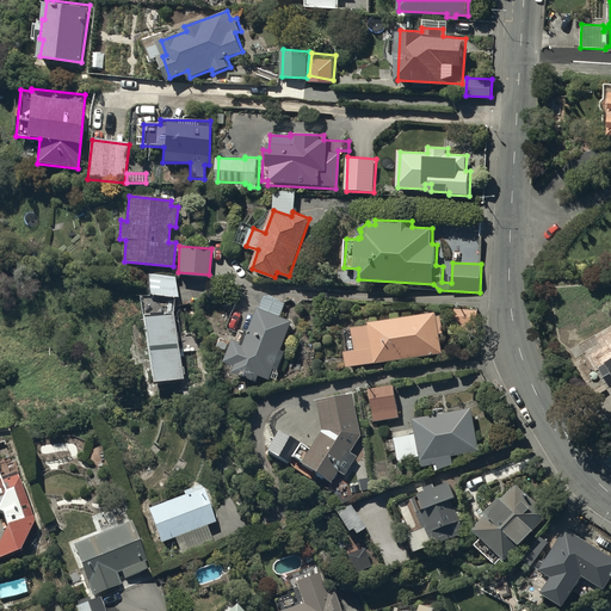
[(149,276),(149,295),(177,296),(177,276),(149,276)]
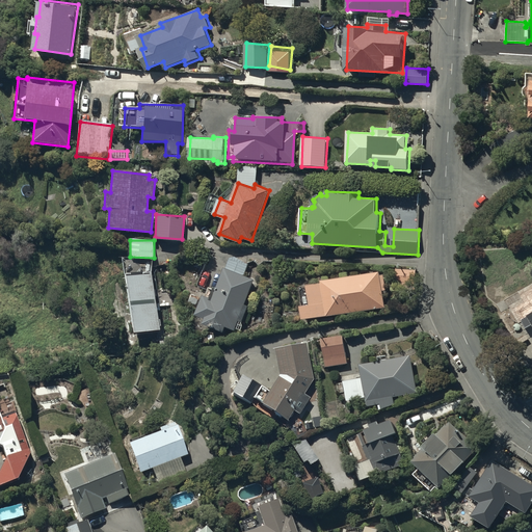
[(245,304),(255,278),(246,275),(250,263),(232,257),(228,268),(225,268),(218,288),(216,287),(212,297),(205,294),(197,314),(207,317),(204,324),(224,331),(227,326),(236,329),(240,320),(244,321),(250,307),(245,304)]
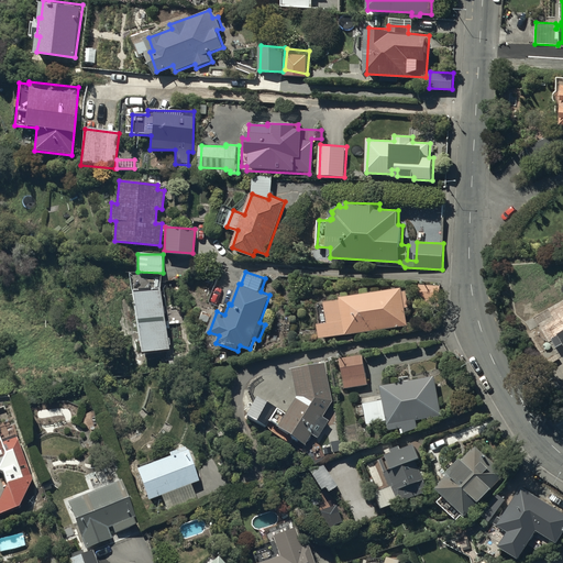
[(321,338),(408,324),(406,308),(410,307),(408,290),(404,290),(403,287),(341,296),(342,299),(326,301),(329,321),(319,323),(321,338)]
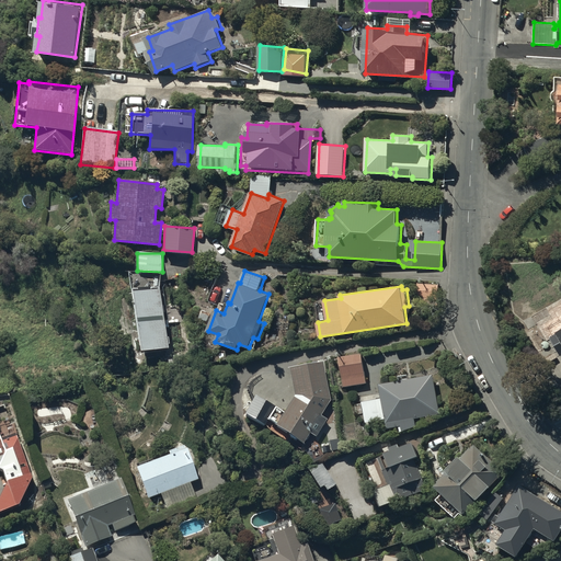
[(140,351),(168,347),(160,287),(133,290),(140,351)]
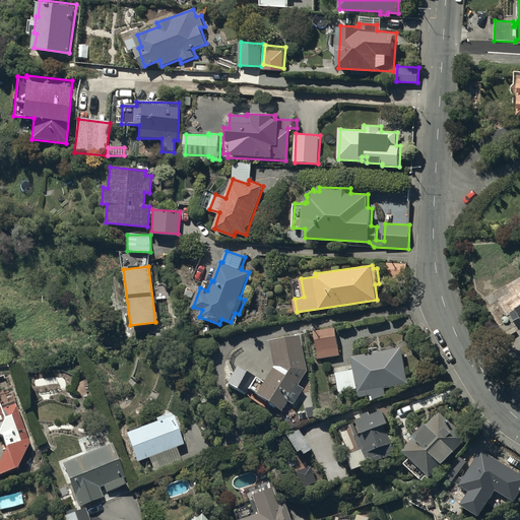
[(519,296),(510,303),(517,314),(514,316),(519,326),(519,328),(519,329),(519,330),(519,296)]
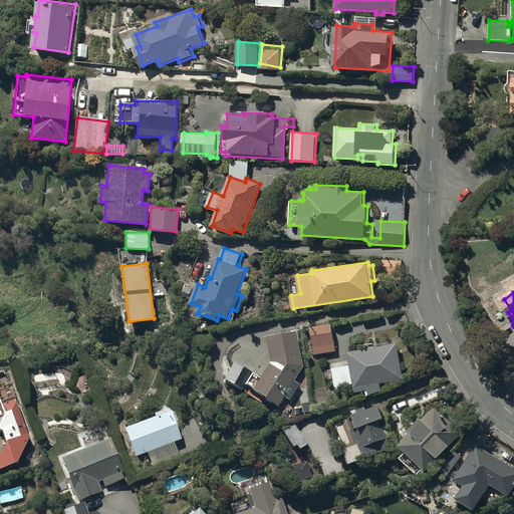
[(336,351),(331,323),(311,327),(316,354),(336,351)]
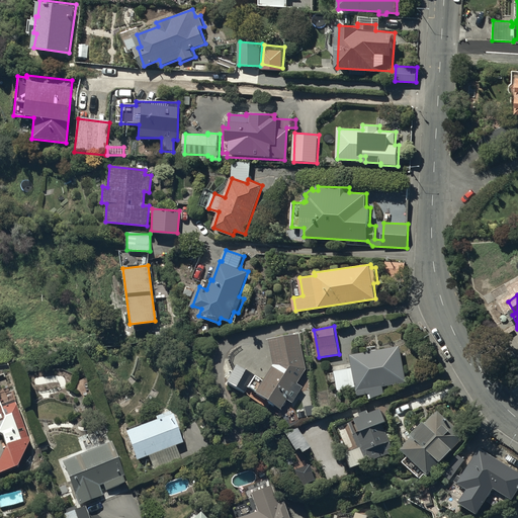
[(298,335),(268,341),(272,365),(262,380),(254,375),(253,377),(236,366),(225,384),(243,396),(248,386),(255,392),(254,393),(280,409),(286,400),(291,404),(301,387),(295,383),(305,369),(298,335)]
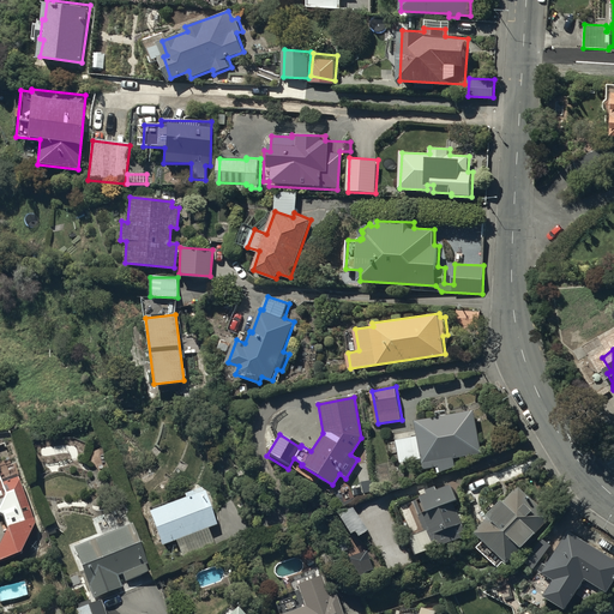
[(475,411),(416,421),(420,437),(398,440),(402,462),(423,458),(425,469),(438,468),(439,474),(457,470),(455,458),(481,453),(475,411)]
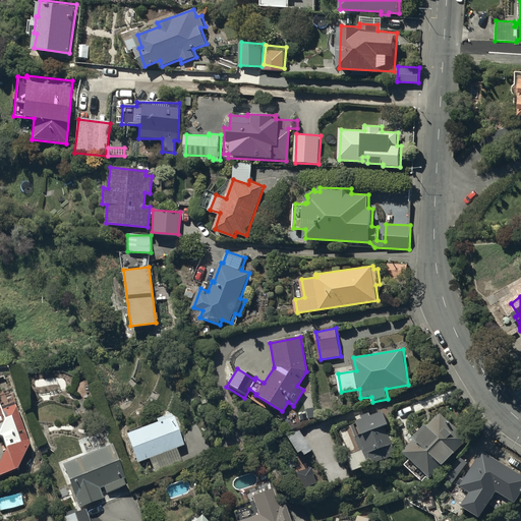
[(0,435),(3,437),(6,447),(0,459),(0,475),(17,468),(30,444),(14,403),(20,401),(11,377),(5,379),(2,371),(0,371),(0,435)]
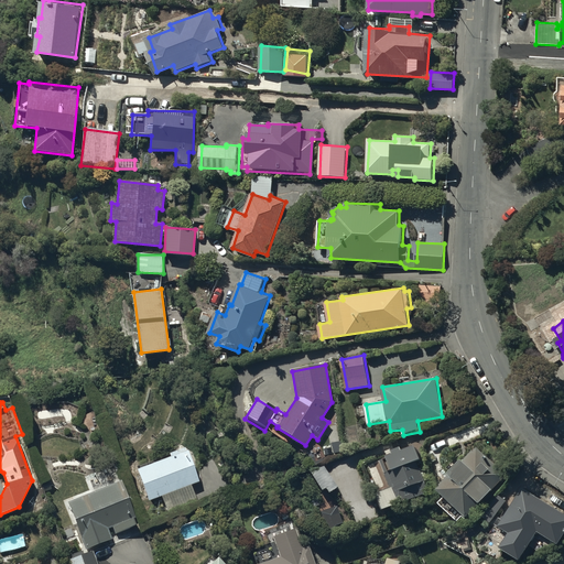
[(402,502),(430,490),(416,461),(423,458),(416,443),(384,457),(392,477),(389,478),(392,486),(396,485),(402,502)]
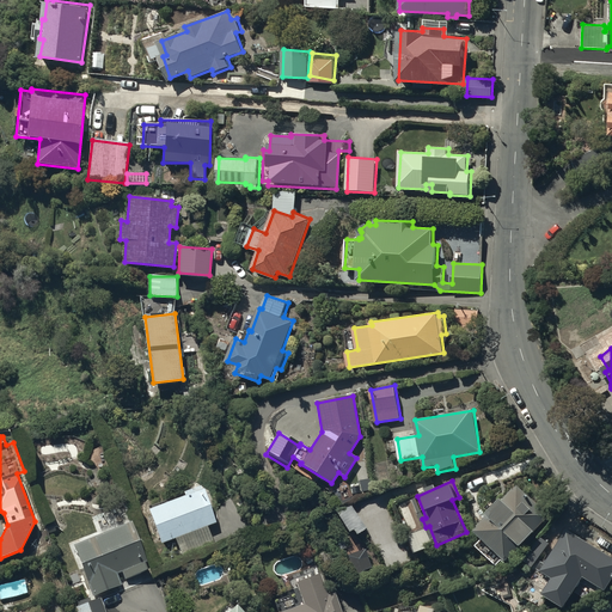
[(476,545),(501,569),(551,515),(519,484),(513,490),(513,489),(505,499),(503,497),(489,513),(490,514),(476,530),(483,538),(476,545)]
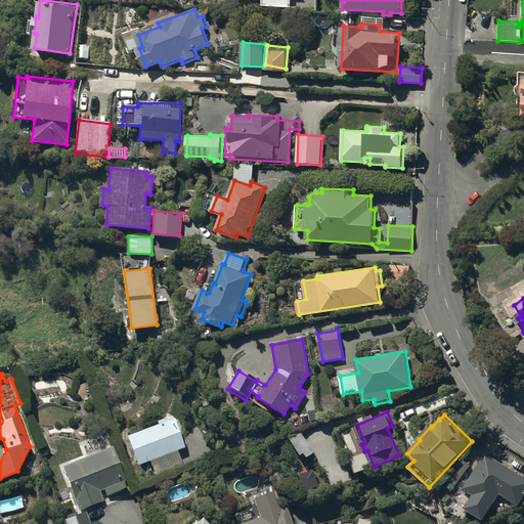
[(159,425),(127,436),(138,466),(150,461),(156,476),(183,467),(177,450),(185,447),(175,419),(172,419),(171,417),(158,422),(159,425)]
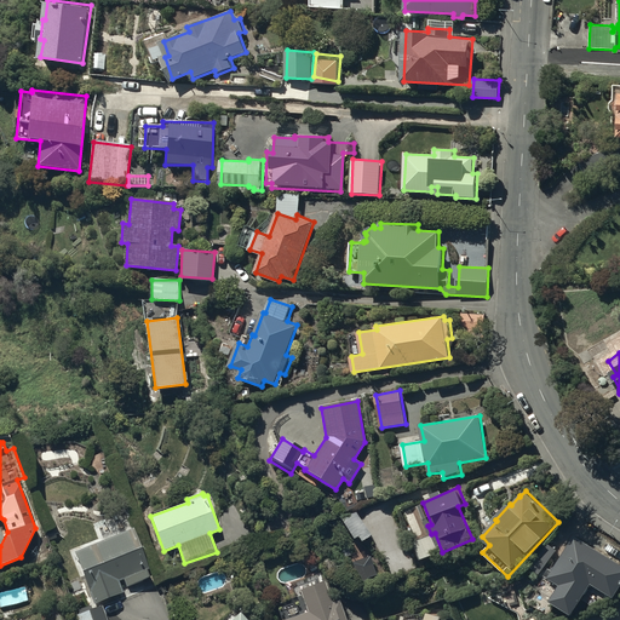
[(357,510),(343,517),(354,540),(359,538),(361,543),(372,538),(357,510)]
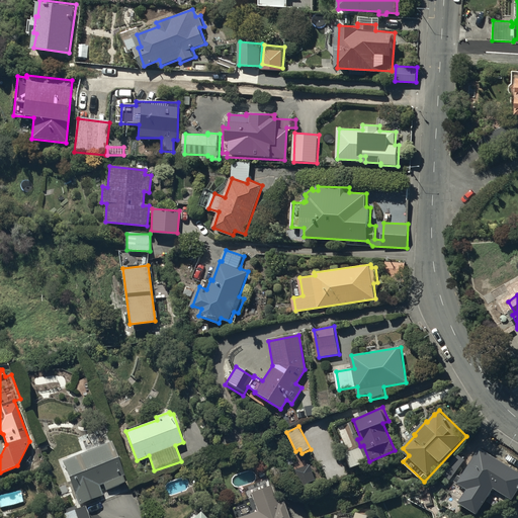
[(61,460),(78,505),(103,495),(101,492),(125,483),(122,476),(125,475),(111,440),(61,460)]
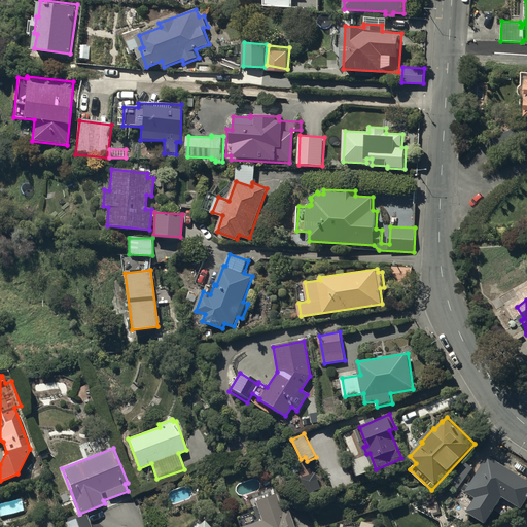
[(371,469),(364,455),(351,460),(358,476),(371,469)]
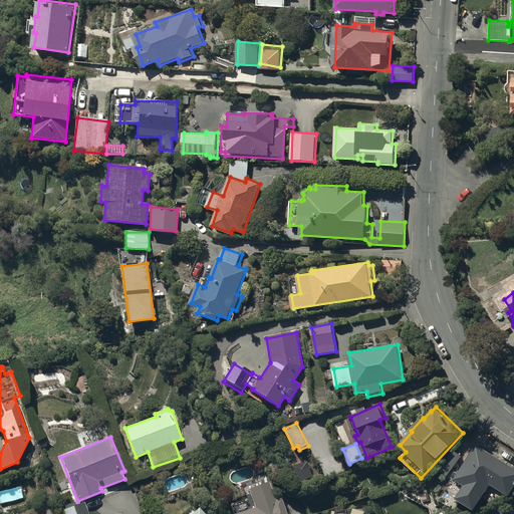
[(506,462),(477,444),(456,479),(468,486),(466,489),(469,491),(466,496),(477,502),(481,496),(483,497),(498,472),(502,475),(507,465),(505,463),(506,462)]
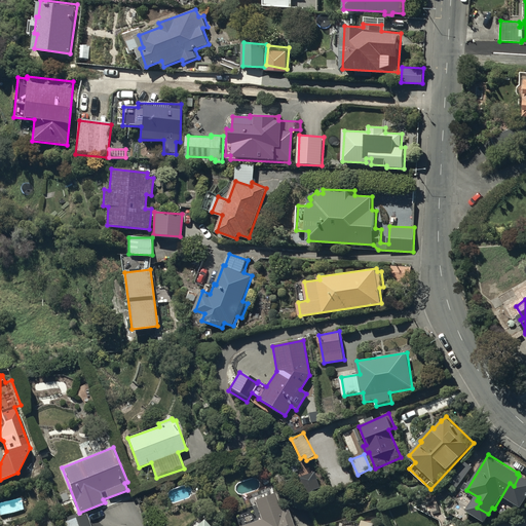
[(461,483),(472,467),(465,462),(454,478),(461,483)]
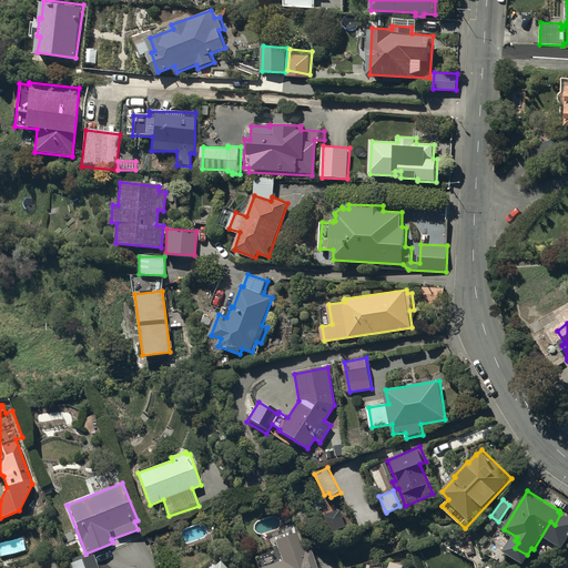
[(344,527),(340,511),(324,516),(328,531),(344,527)]
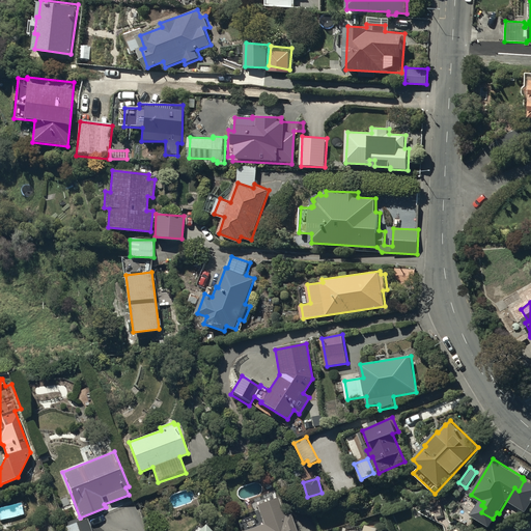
[(254,515),(238,522),(241,530),(297,530),(290,514),(284,516),(275,492),(249,501),(254,515)]
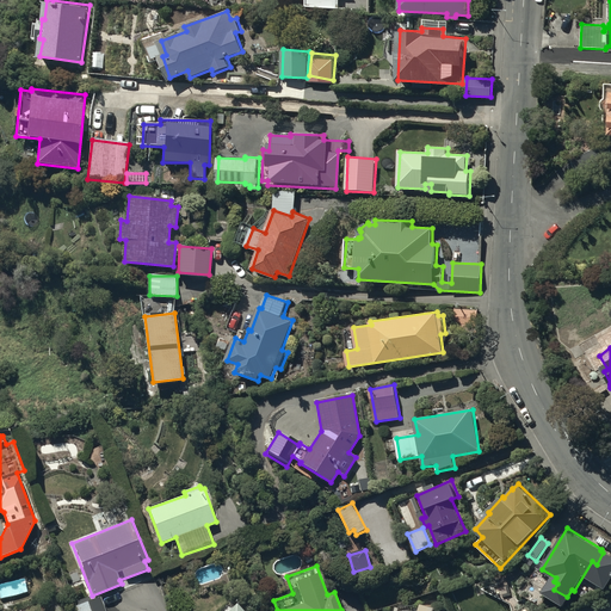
[(105,610),(100,597),(76,606),(78,610),(105,610)]
